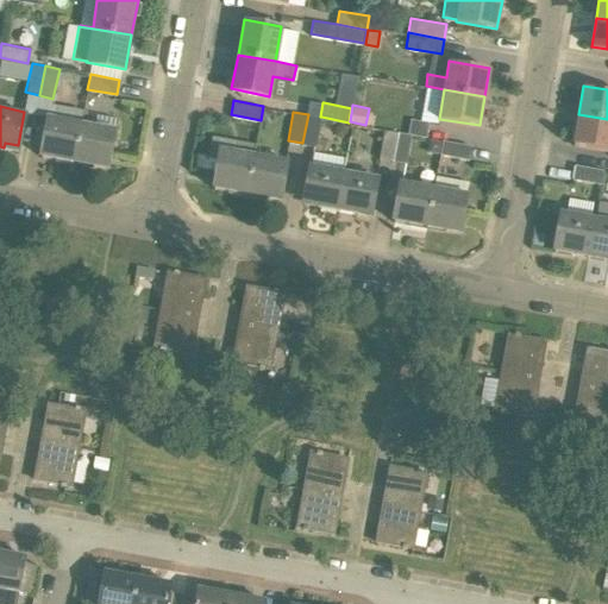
[(308,114),(302,143),(317,145),(321,117),(320,117),(308,114)]
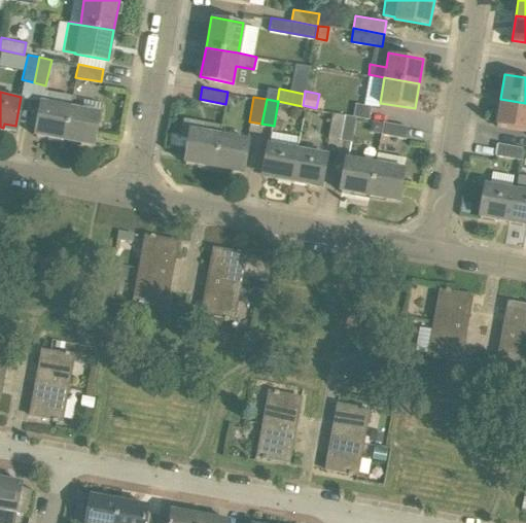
[(525,103),(500,99),(496,124),(525,130),(525,103)]
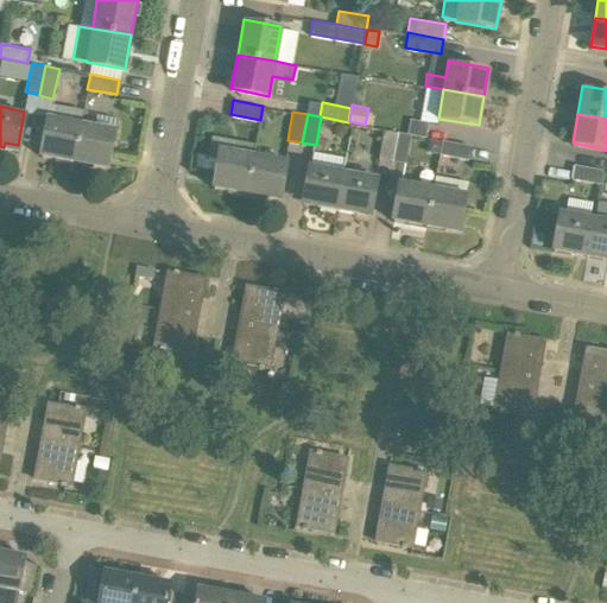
[(81,122),(48,115),(40,154),(55,157),(56,156),(74,159),(81,122)]
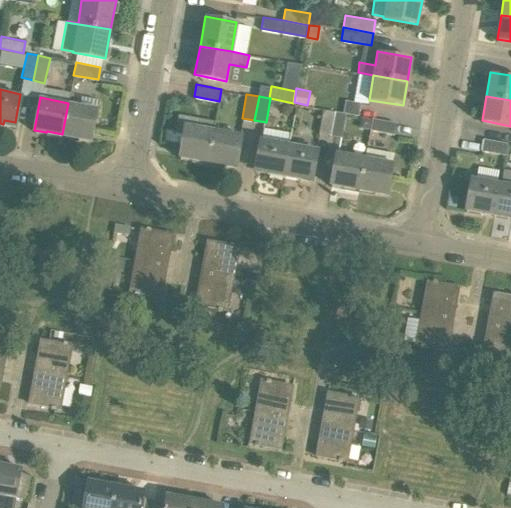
[(344,101),(343,111),(358,114),(360,101),(345,99),(344,101)]
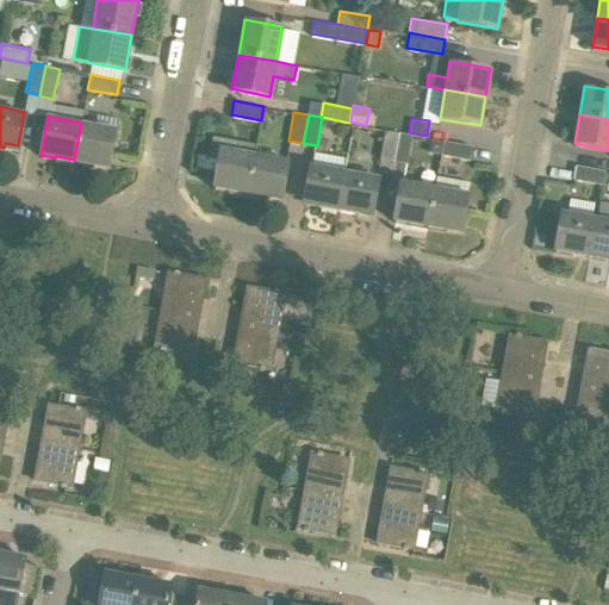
[(81,123),(74,160),(93,163),(93,164),(107,167),(115,129),(81,123)]
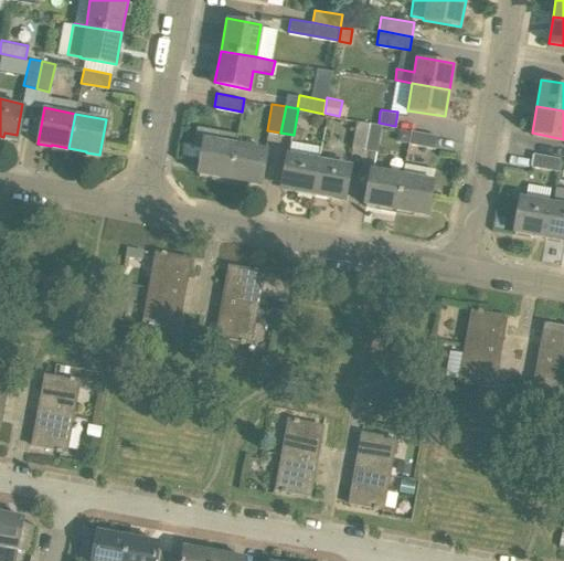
[(363,148),(369,122),(355,119),(351,146),(363,148)]
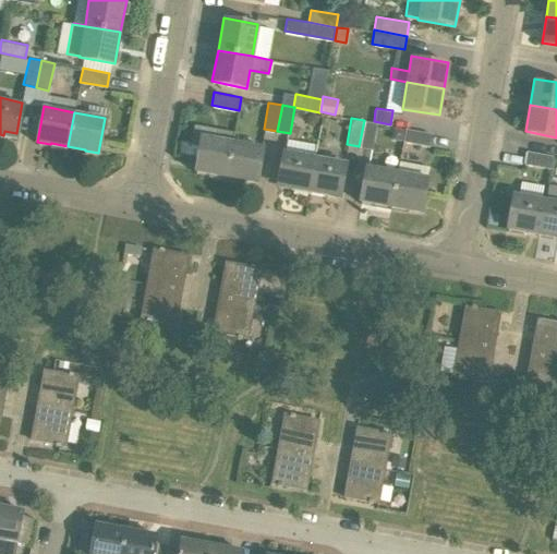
[(364,120),(359,146),(372,148),(376,122),(364,120)]
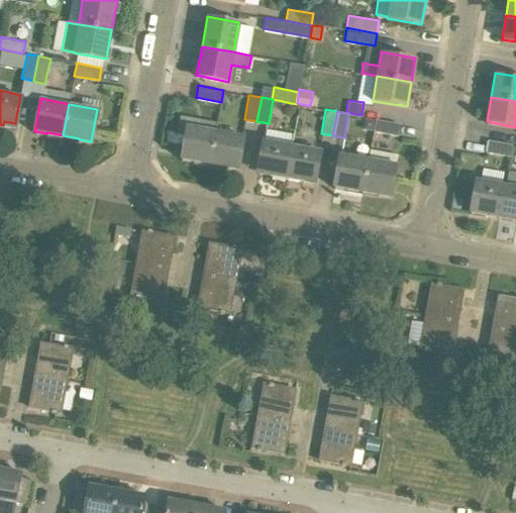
[(362,128),(373,130),(376,118),(364,116),(362,128)]
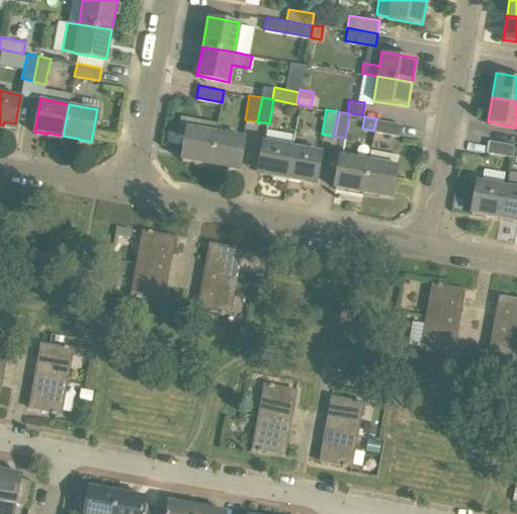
[(209,163),(214,131),(188,125),(188,120),(180,118),(178,132),(186,134),(186,135),(184,144),(181,159),(194,161),(194,160),(209,163)]
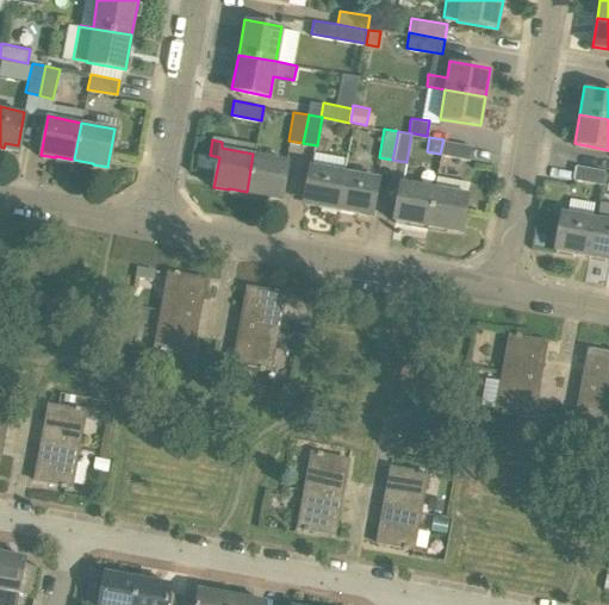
[(472,144),(443,139),(440,154),(470,158),(472,144)]
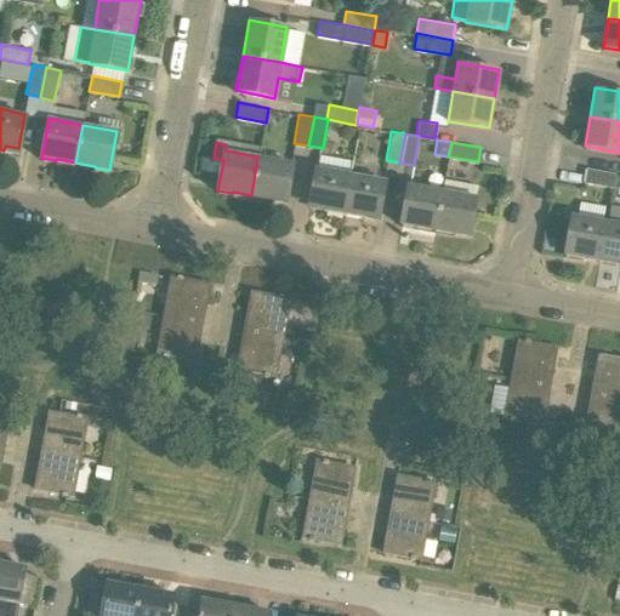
[(350,167),(351,157),(320,154),(320,165),(350,167)]
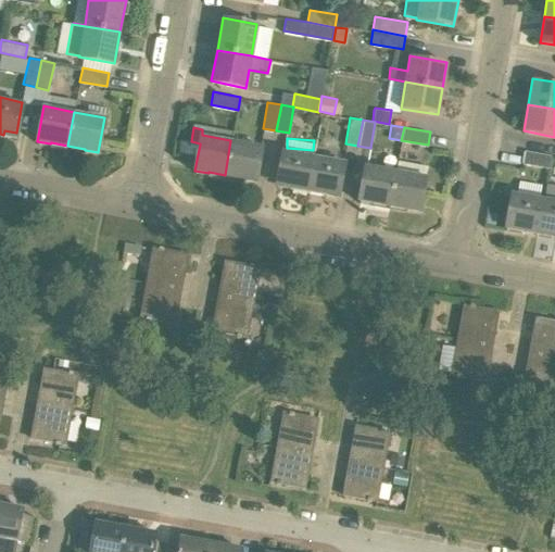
[(262,146),(232,140),(230,140),(225,175),(242,178),(242,179),(255,182),(262,146)]
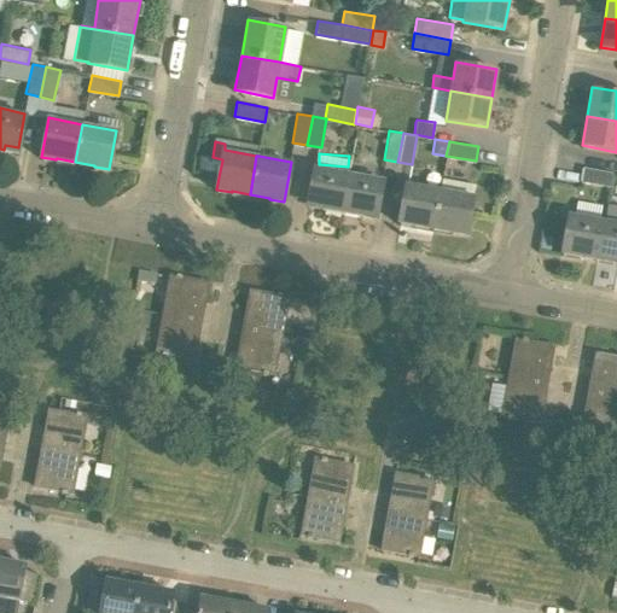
[(211,169),(220,171),(222,161),(214,159),(211,169)]
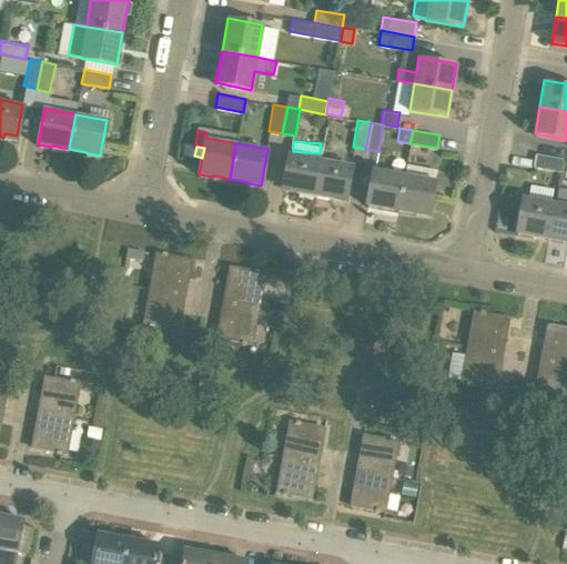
[(563,158),(536,152),(534,165),(560,171),(563,158)]
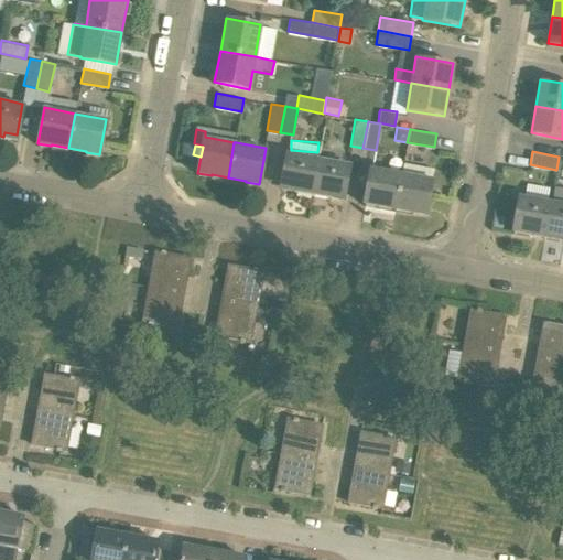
[(312,194),(318,158),(288,152),(281,183),(294,185),(293,191),(312,194)]
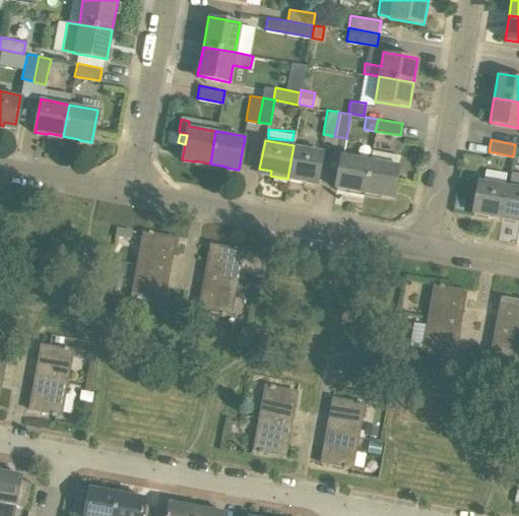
[(322,150),(294,145),(287,179),(305,182),(305,177),(317,179),(322,150)]
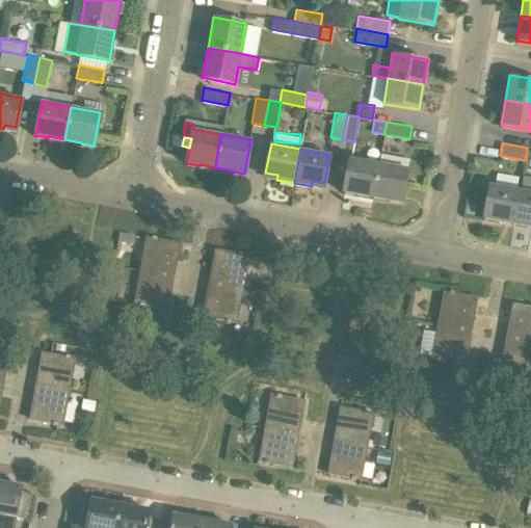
[(407,168),(406,168),(408,158),(380,153),(379,163),(373,195),(389,199),(389,200),(401,203),(407,168)]
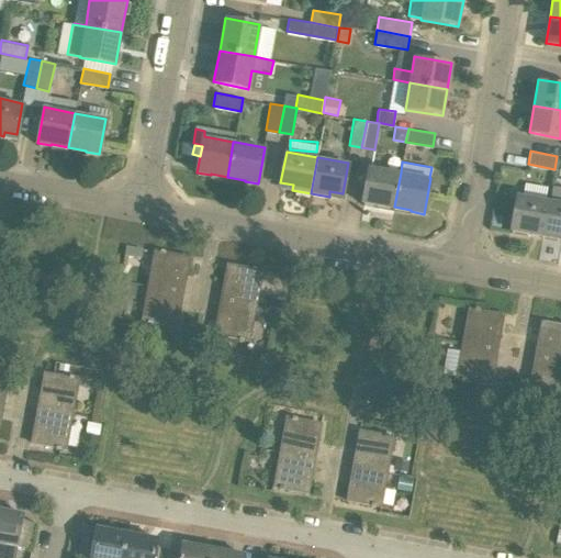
[(401,173),(370,167),(363,202),(377,205),(377,204),(394,207),(401,173)]
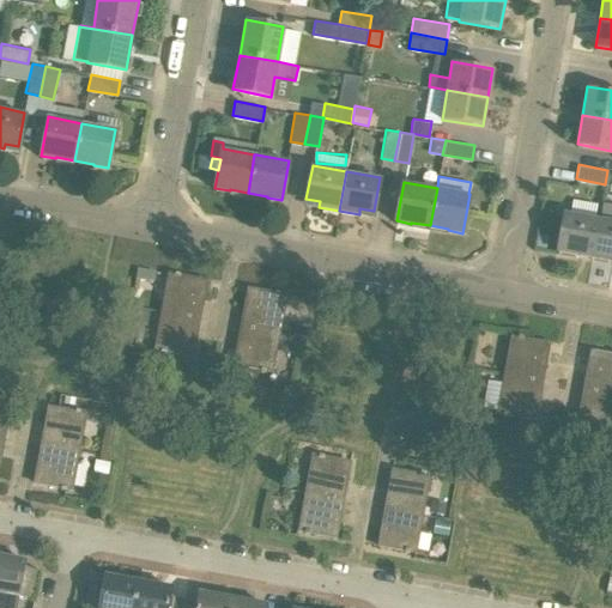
[(611,217),(611,205),(595,205),(595,217),(611,217)]
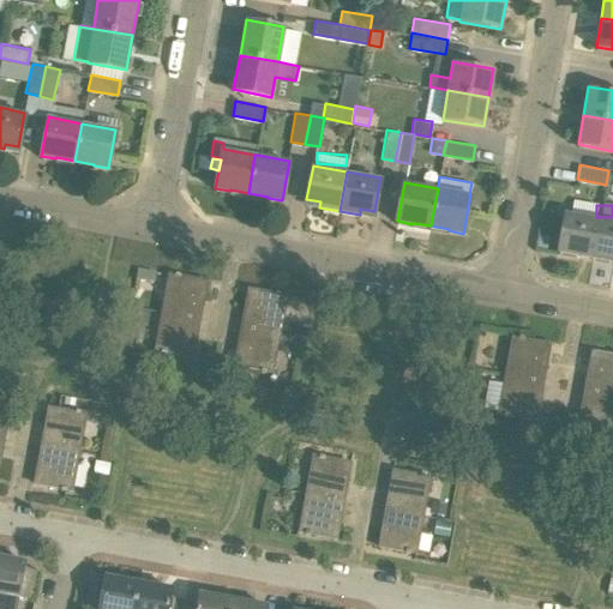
[(599,218),(565,212),(559,251),(580,255),(581,249),(593,252),(599,218)]
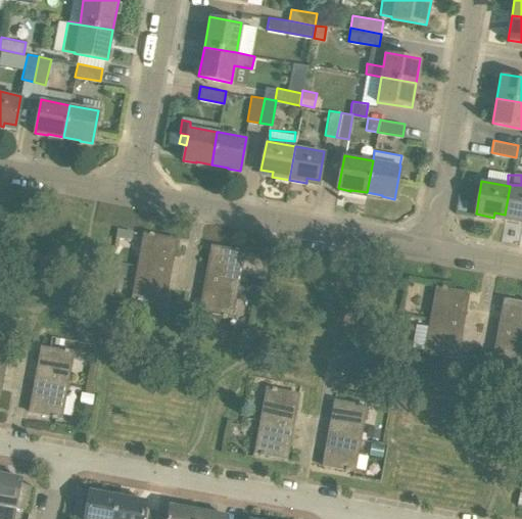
[(521,188),(510,186),(505,215),(504,219),(521,223),(521,220),(521,188)]
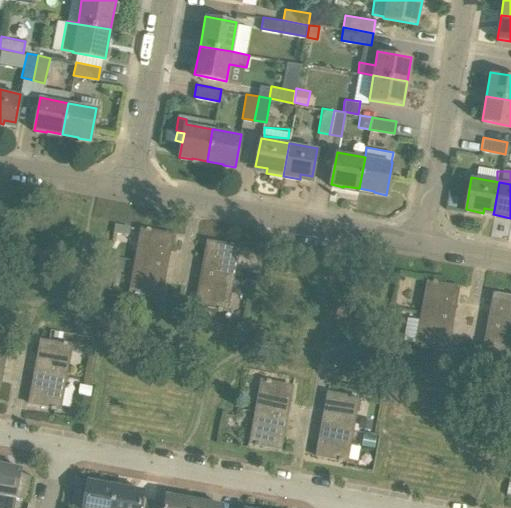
[(457,195),(450,194),(448,205),(455,206),(457,195)]
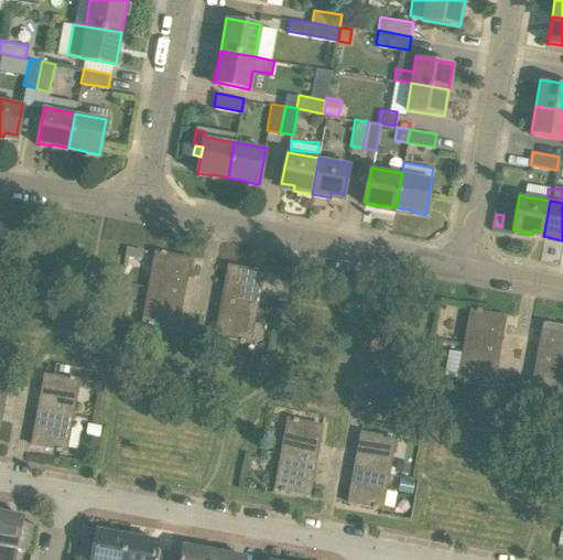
[(125,255),(141,258),(143,248),(127,245),(125,255)]
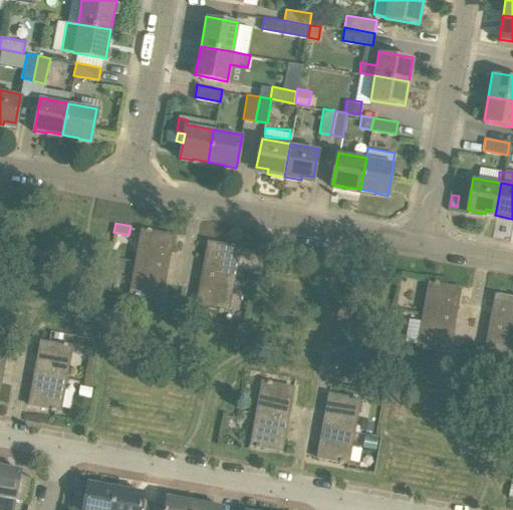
[(173,234),(151,230),(151,228),(147,227),(147,229),(142,228),(136,260),(167,265),(173,234)]
